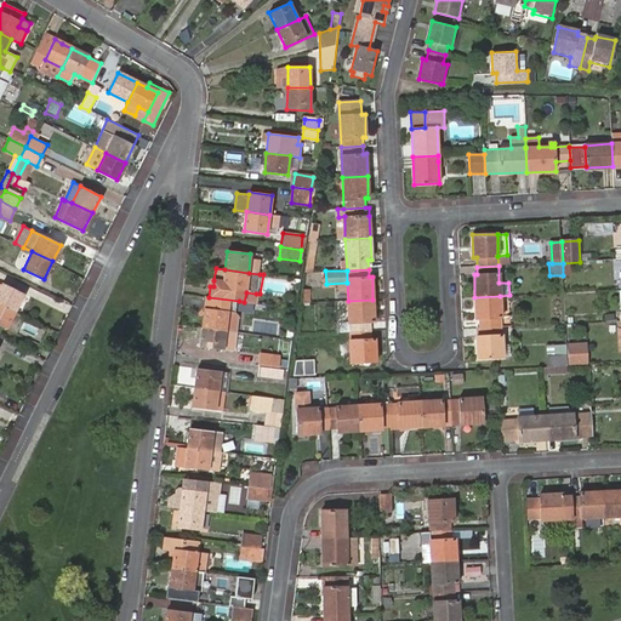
[(0,285),(0,302),(13,309),(22,294),(1,284),(0,285)]
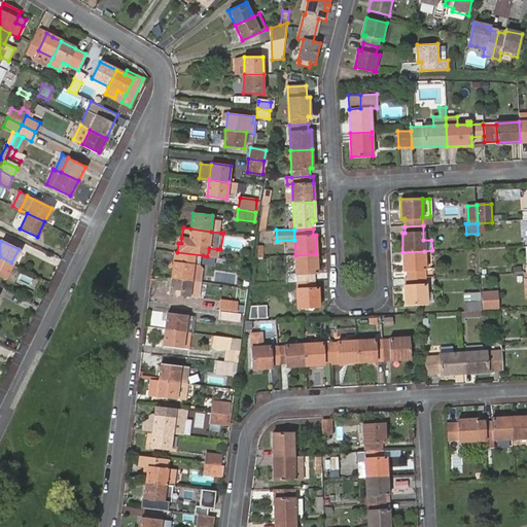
[(214,257),(219,257),(220,249),(217,249),(209,248),(207,256),(214,257)]
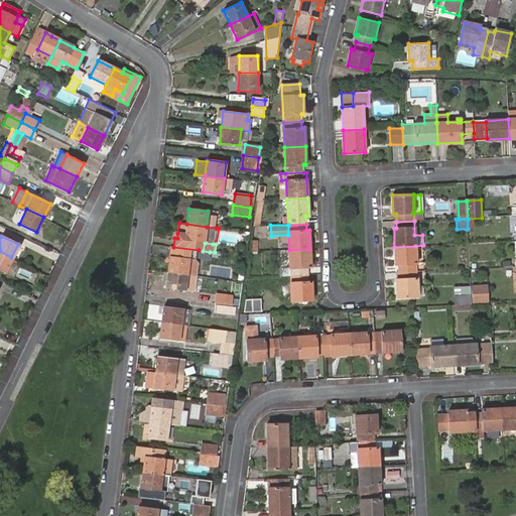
[(399,272),(416,271),(415,246),(394,247),(395,265),(399,265),(399,272)]
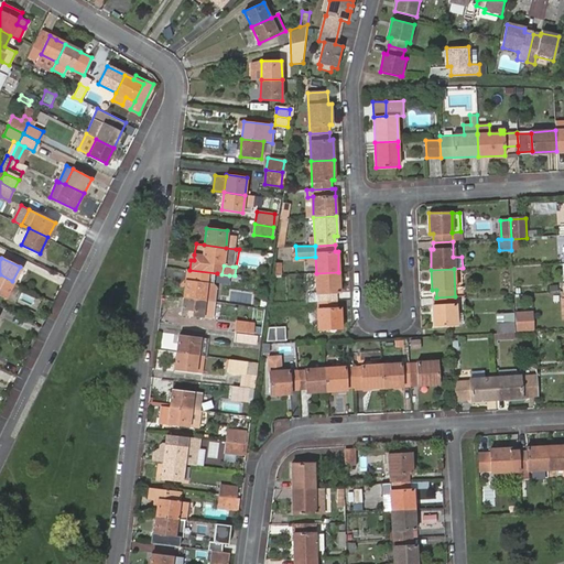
[(214,302),(216,302),(217,289),(215,284),(217,273),(190,270),(187,270),(186,281),(184,297),(205,301),(214,302)]
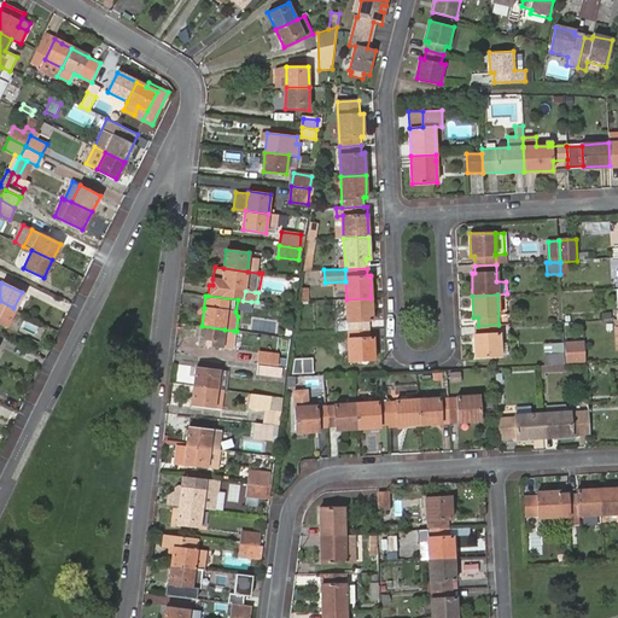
[(371,298),(347,299),(348,320),(338,321),(339,331),(348,331),(369,330),(369,320),(372,321),(371,298)]
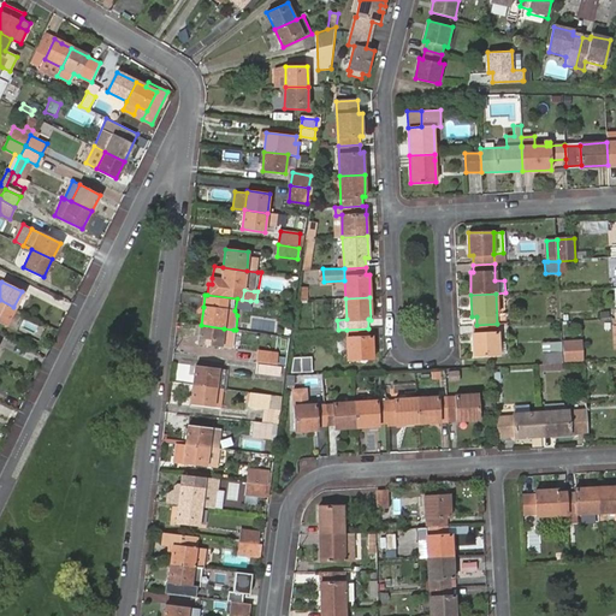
[(13,307),(0,300),(0,321),(5,325),(13,307)]
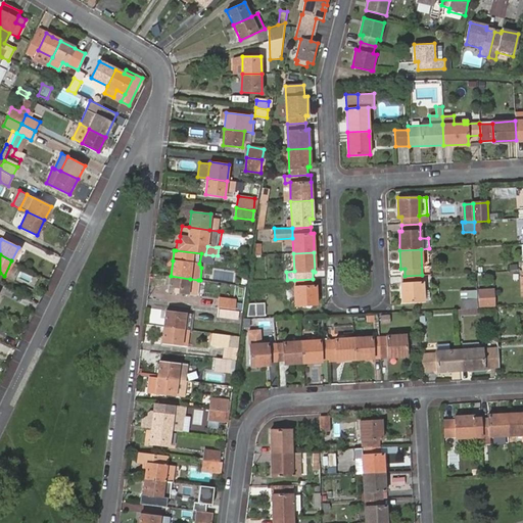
[(423,300),(422,275),(405,276),(405,283),(401,283),(401,301),(423,300)]
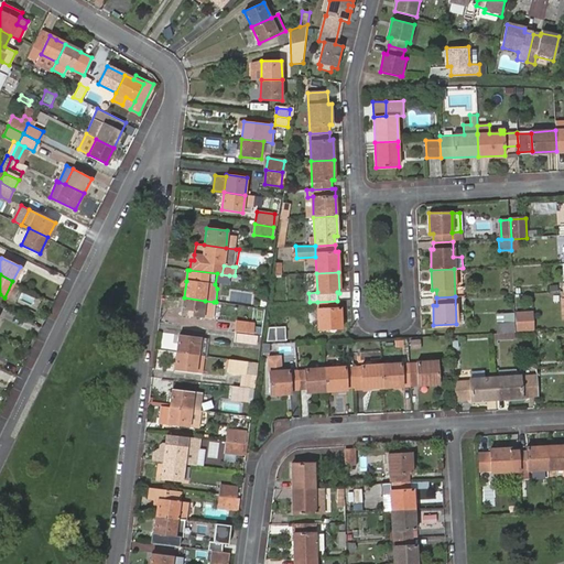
[(205,301),(184,297),(182,315),(212,318),(214,302),(205,301)]
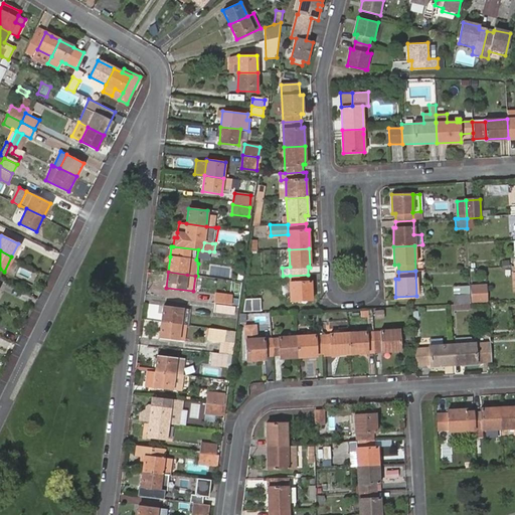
[(308,281),(308,275),(290,276),(291,301),(312,300),(311,281),(308,281)]
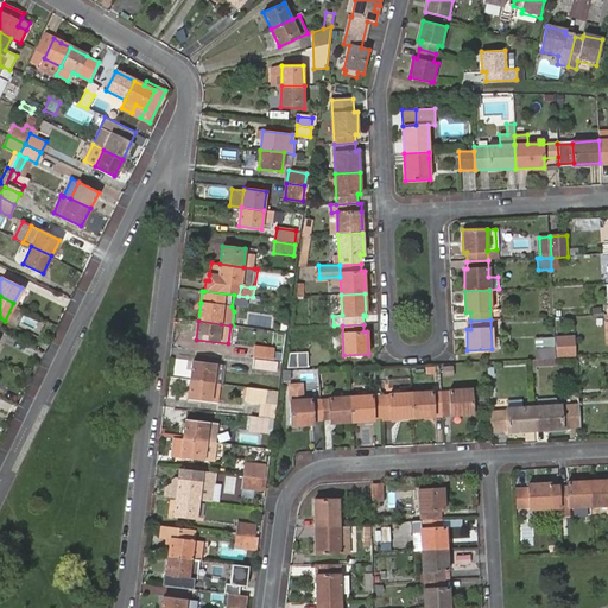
[(534,337),(536,348),(553,348),(553,336),(534,337)]
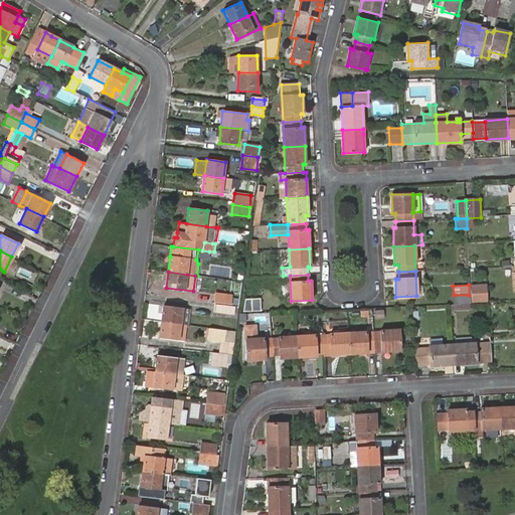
[(486,285),(471,286),(472,302),(487,301),(486,285)]
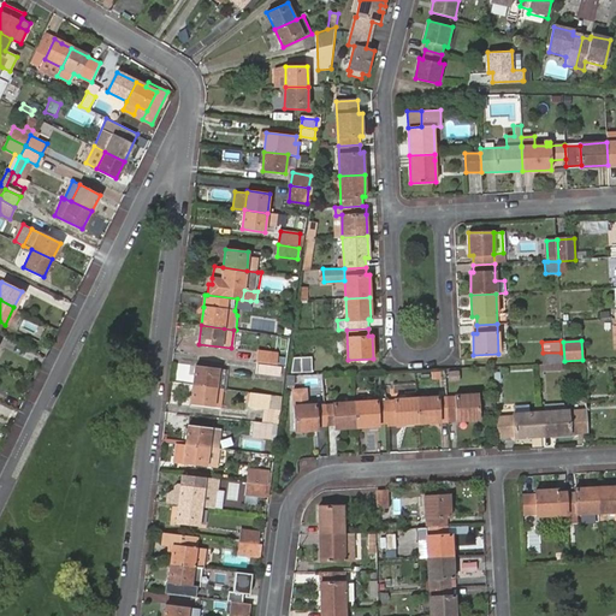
[(256,362),(276,365),(276,353),(259,351),(256,362)]
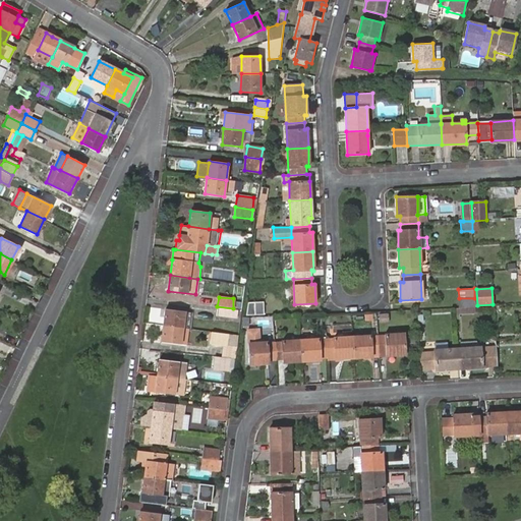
[(459,298),(459,308),(460,308),(474,307),(475,307),(474,298),(459,298)]
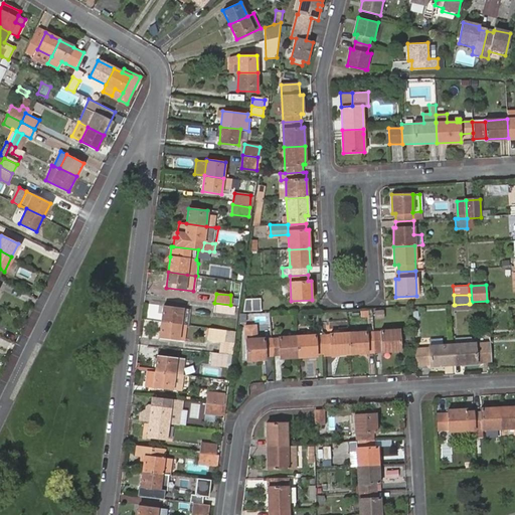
[(261,298),(245,299),(243,311),(261,311),(261,298)]
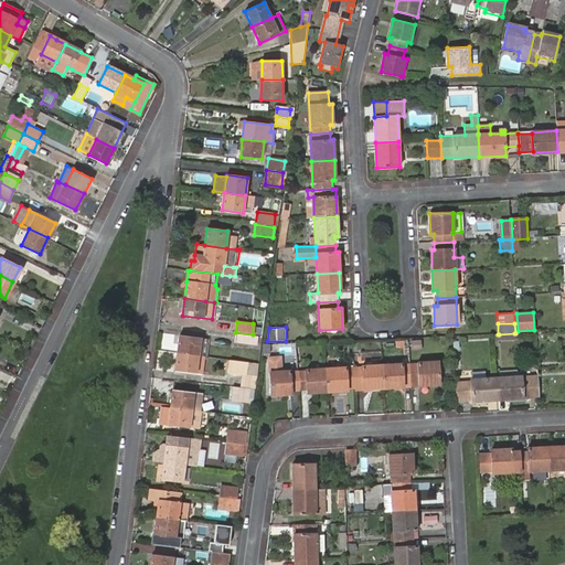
[(257,337),(236,334),(235,342),(256,345),(257,337)]
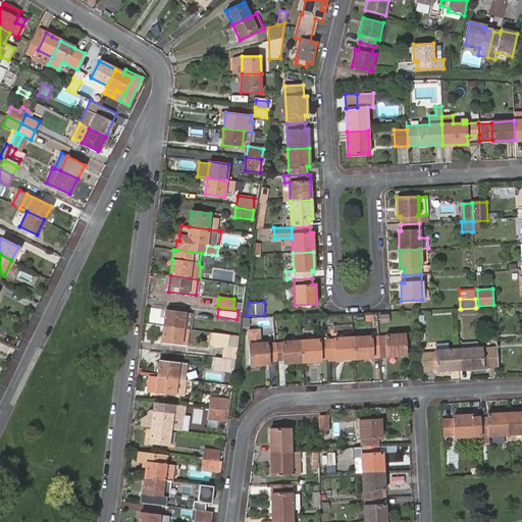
[(165,310),(163,326),(184,328),(185,313),(165,310)]
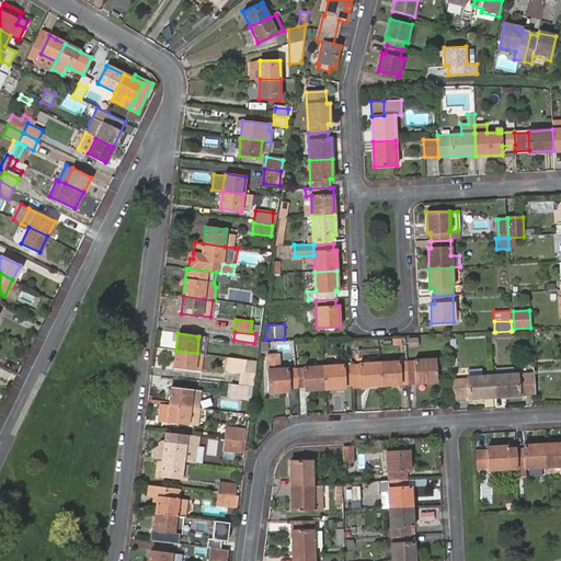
[(202,354),(205,354),(207,338),(198,336),(197,353),(202,354)]
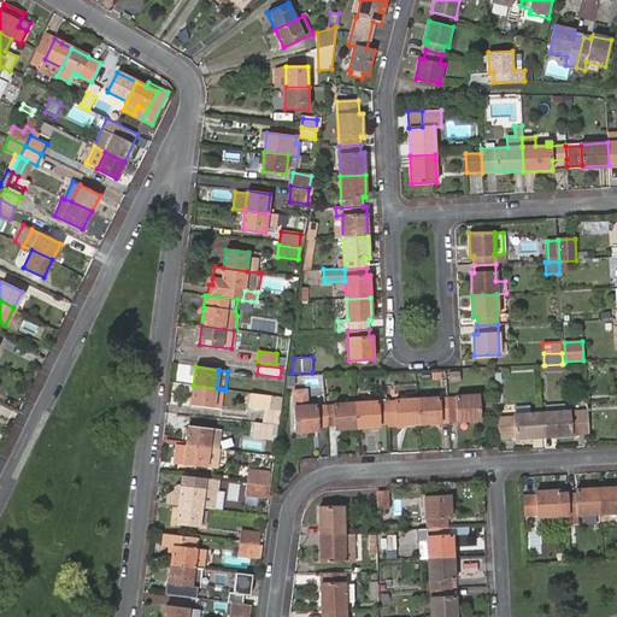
[(458,370),(447,371),(448,382),(460,380),(458,370)]
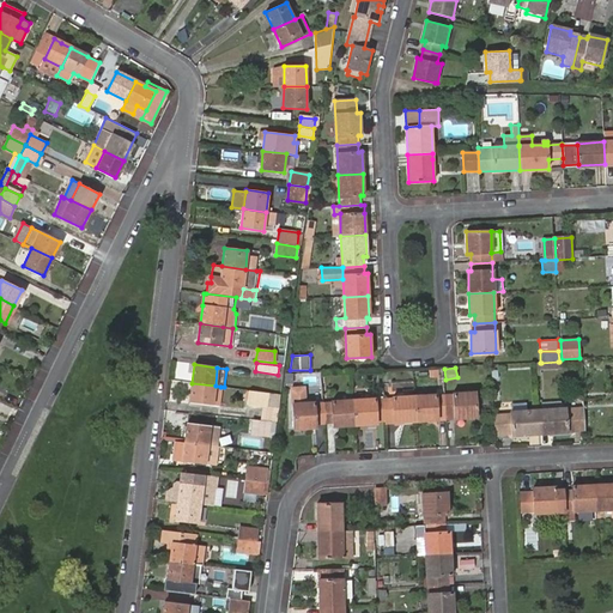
[(216,386),(192,383),(189,402),(218,405),(220,387),(216,386)]
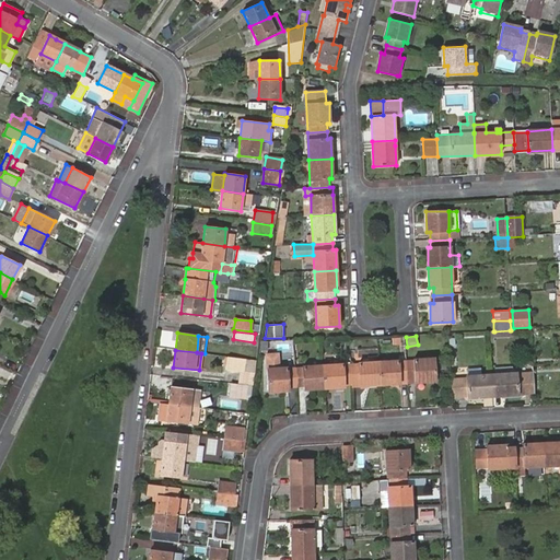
[(296,386),(295,368),(280,369),(279,353),(266,354),(268,391),(289,391),(288,387),(296,386)]
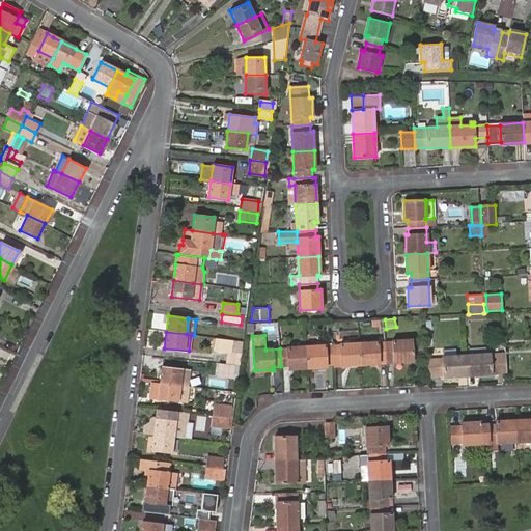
[(215,350),(231,352),(233,340),(216,338),(215,350)]
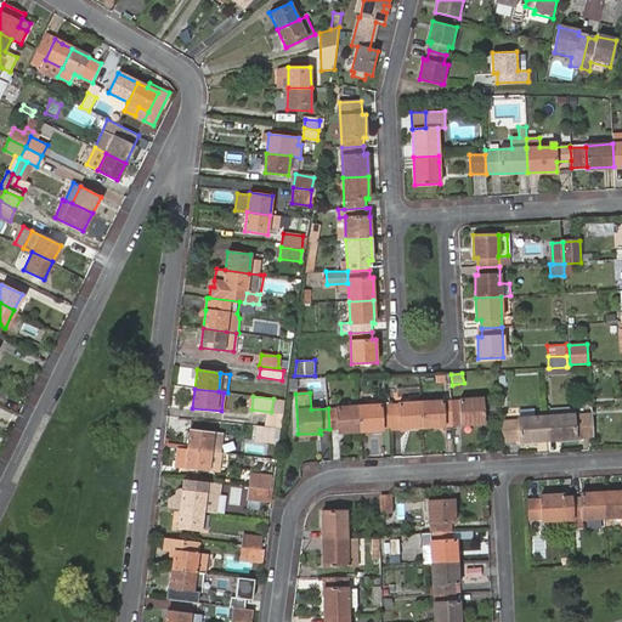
[(282,413),(284,400),(273,399),(271,412),(282,413)]
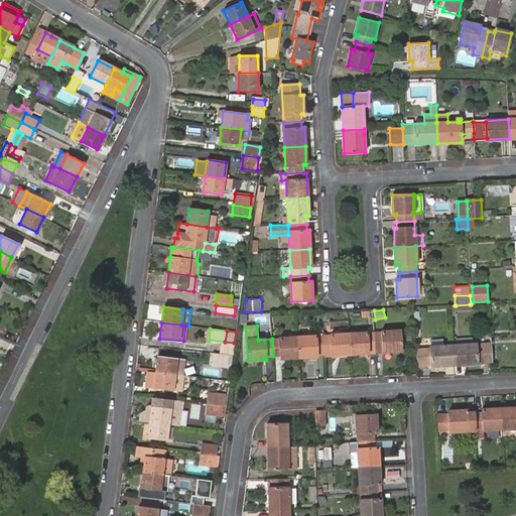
[(375,332),(376,352),(401,351),(400,331),(375,332)]
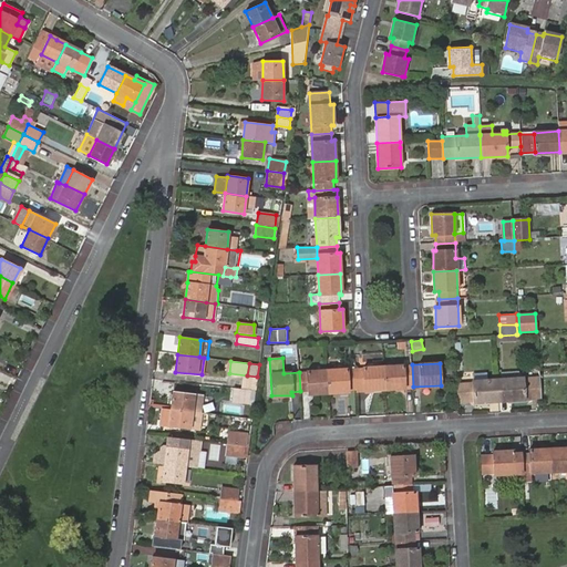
[(385,389),(413,387),(412,364),(383,367),(385,389)]
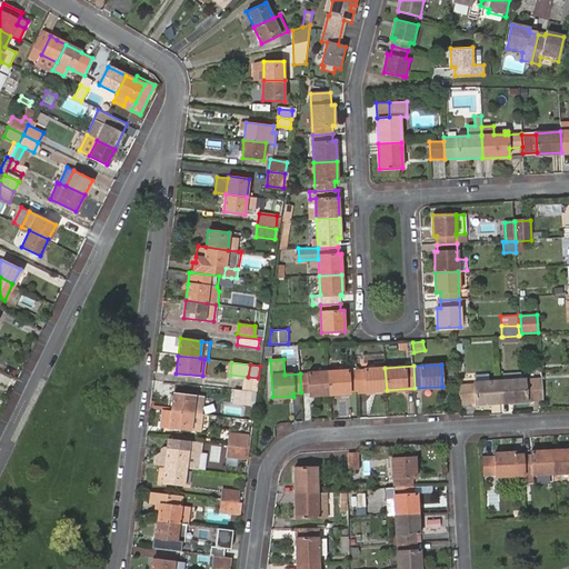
[(385,368),(358,370),(359,389),(359,392),(387,390),(385,368)]
